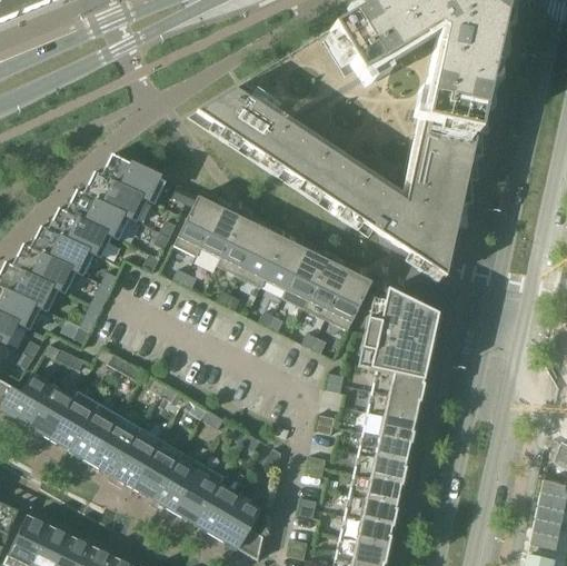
[(0,0),(0,22),(56,0),(0,0)]
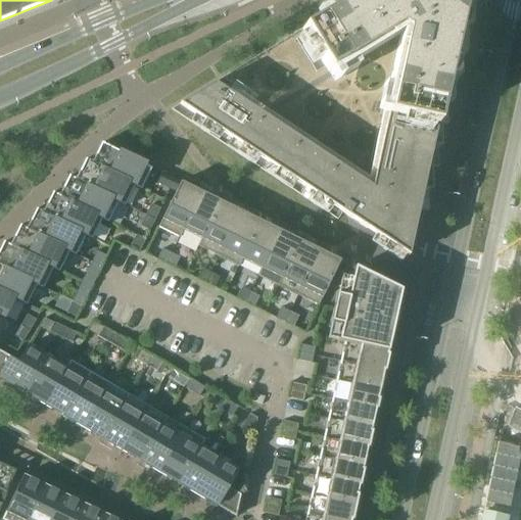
[(347,0),(174,106),(254,160),(328,208),(340,217),(344,209),(348,213),(389,239),(411,253),(421,206),(425,207),(458,59),(454,58),(460,27),(463,15),(464,12),(466,1),(466,0),(347,0)]
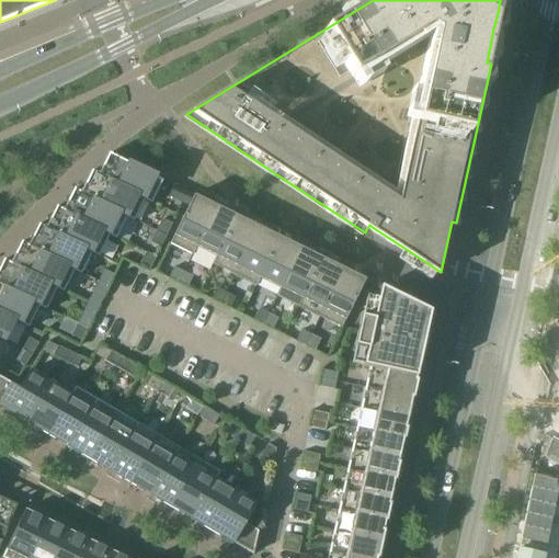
[(101,172),(100,173),(148,196),(147,197),(155,201),(166,178),(118,155),(114,162),(107,159),(101,172)]
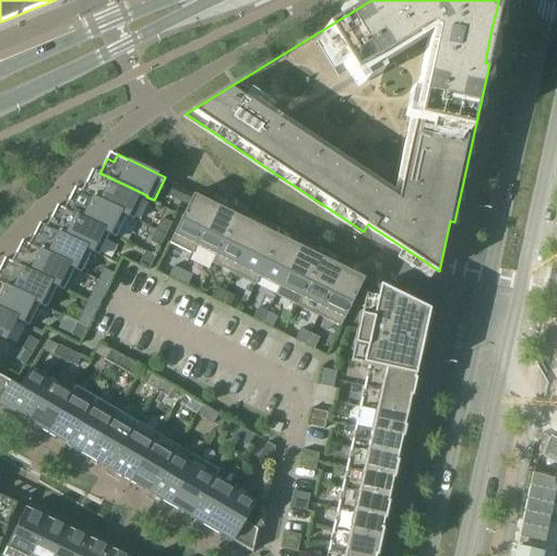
[(83,189),(82,190),(130,213),(129,214),(137,217),(146,197),(147,196),(99,173),(96,179),(90,176),(83,189)]
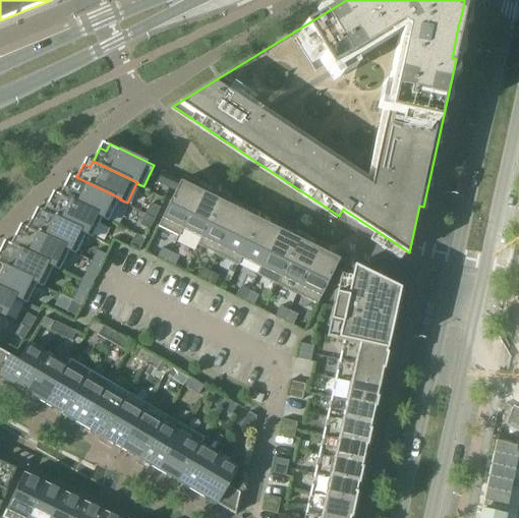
[(176,176),(164,170),(159,179),(172,185),(176,176)]
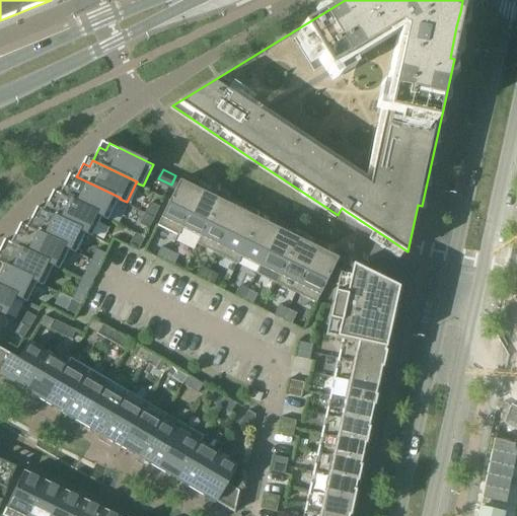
[(61,192),(60,193),(104,214),(103,215),(111,218),(120,199),(121,198),(76,176),(73,183),(67,179),(61,192)]
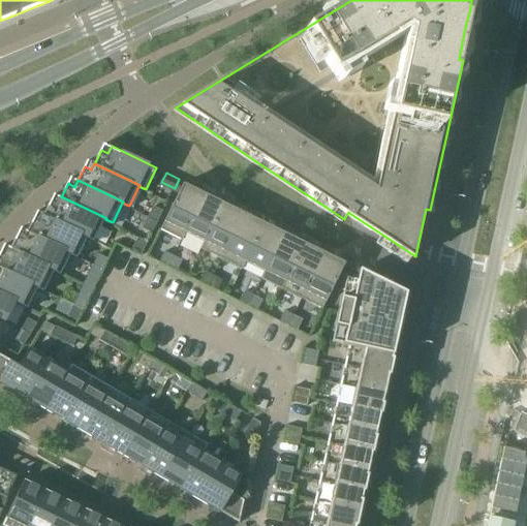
[(185,182),(162,227),(183,237),(184,238),(188,230),(186,229),(205,191),(185,182)]
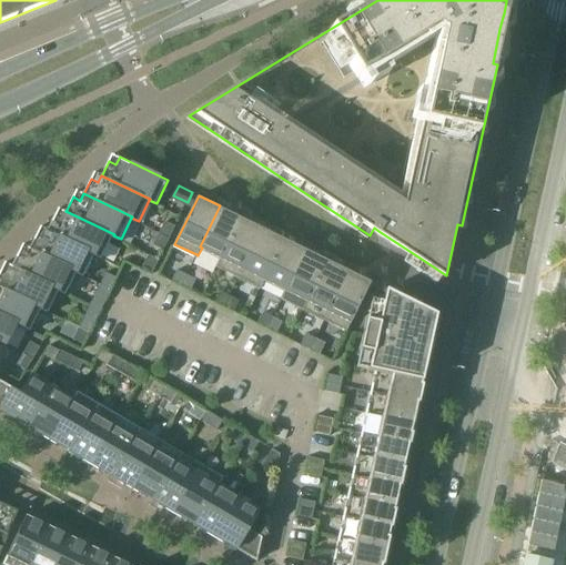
[(220,205),(200,246),(202,248),(222,258),(242,217),(220,205)]
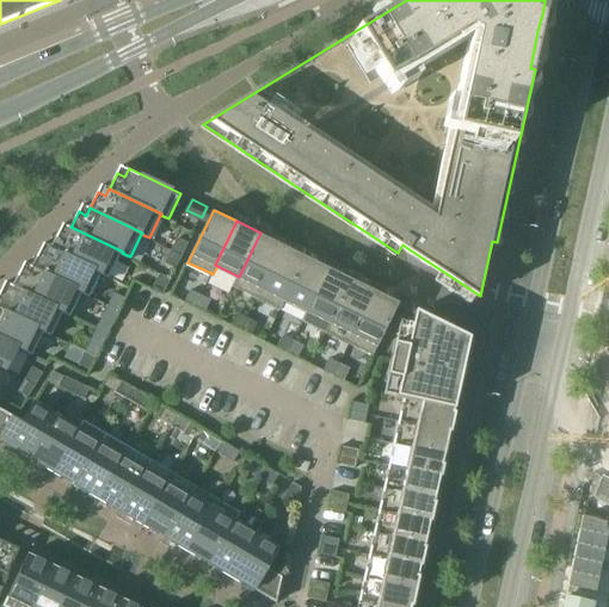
[(53,245),(51,246),(104,272),(103,272),(111,277),(122,253),(123,252),(71,227),(67,235),(60,231),(53,245)]
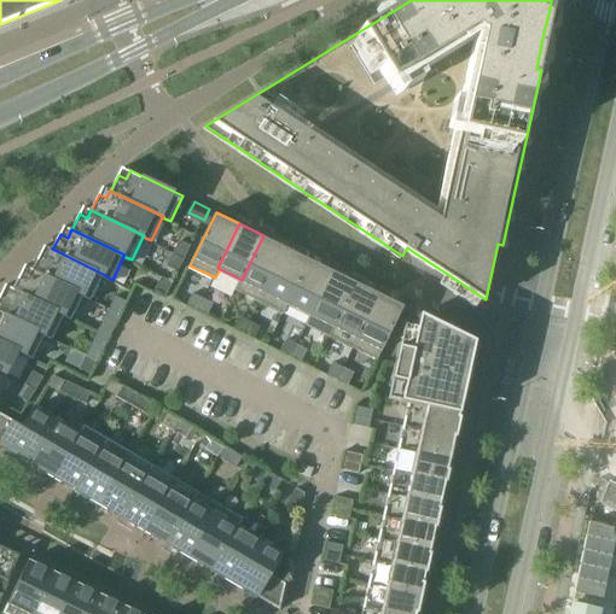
[(242,280),(237,288),(238,288),(261,300),(288,247),(263,235),(242,280)]
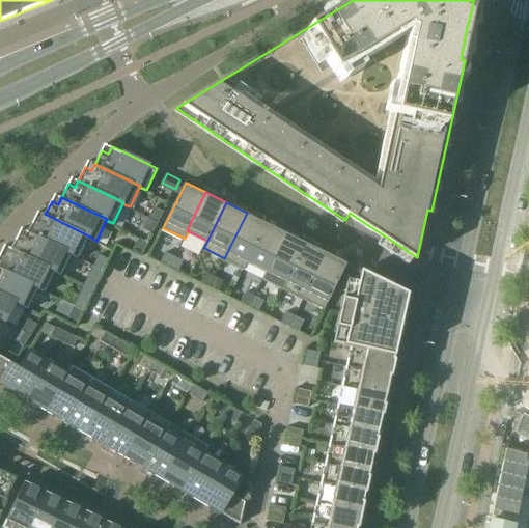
[(149,216),(160,221),(165,210),(156,204),(149,216)]
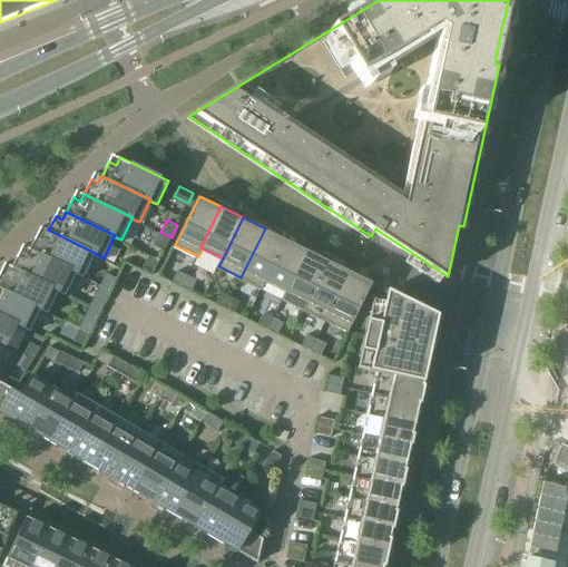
[(265,228),(241,277),(263,287),(267,280),(266,280),(286,238),(265,228)]
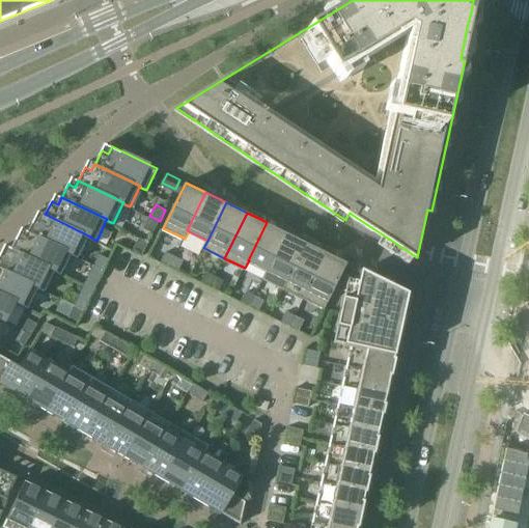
[(29,230),(28,231),(73,253),(73,254),(79,257),(89,237),(90,237),(45,214),(42,221),(35,218),(29,230)]
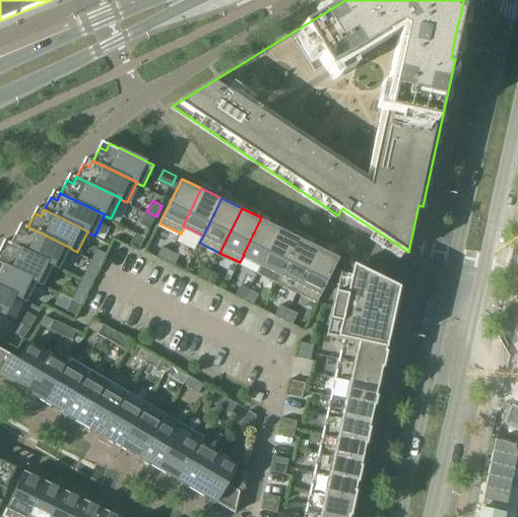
[(141,222),(150,228),(156,216),(146,211),(141,222)]
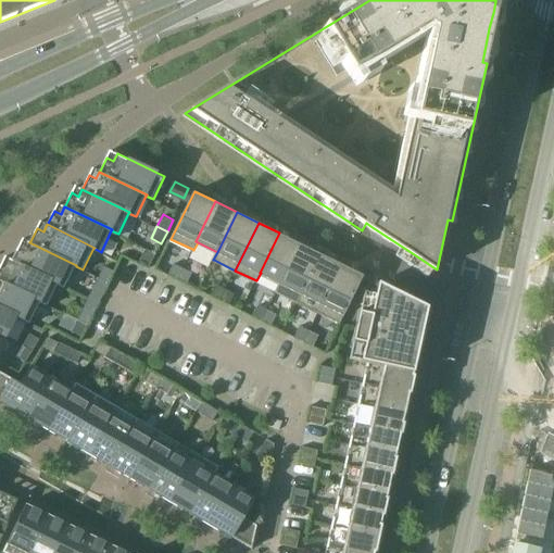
[(279,233),(260,273),(261,273),(281,284),(301,243),(279,233)]
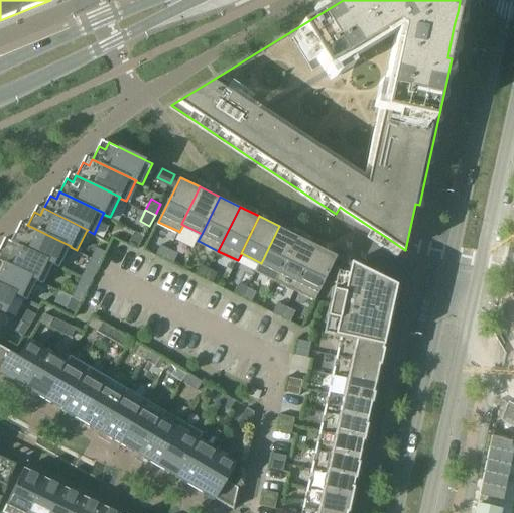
[(12,240),(11,241),(55,262),(54,263),(60,266),(71,247),(71,246),(27,225),(24,231),(17,228),(12,240)]
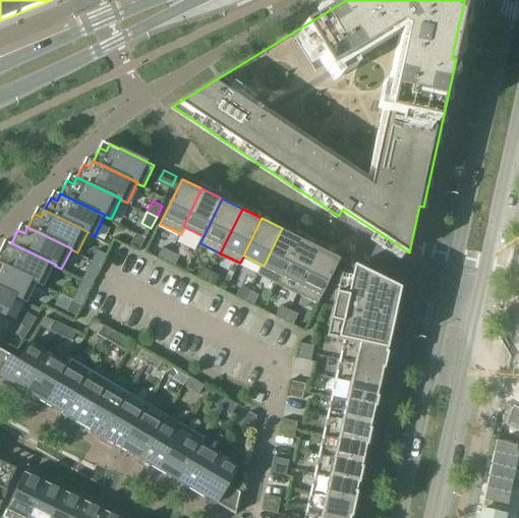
[(264,266),(260,273),(280,283),(301,238),(282,228),(264,266)]
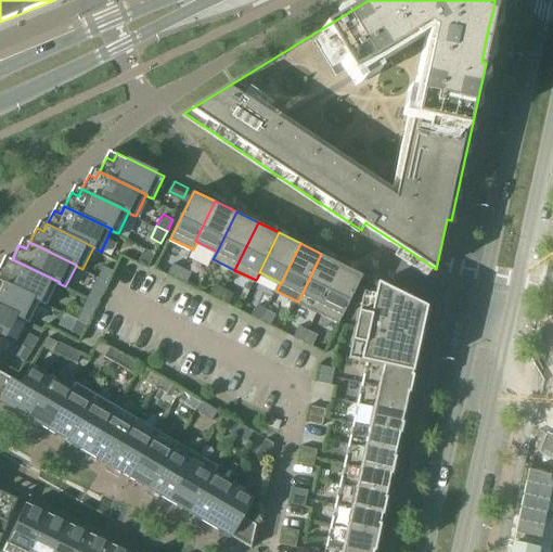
[(156,252),(146,247),(140,261),(150,266),(156,252)]
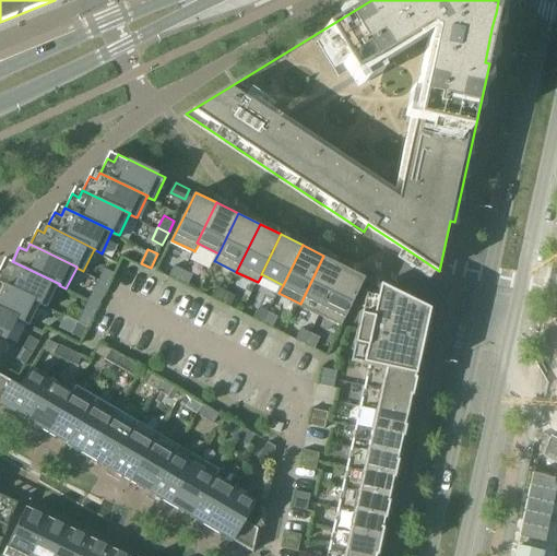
[(323,256),(300,304),(322,314),(345,265),(323,256)]
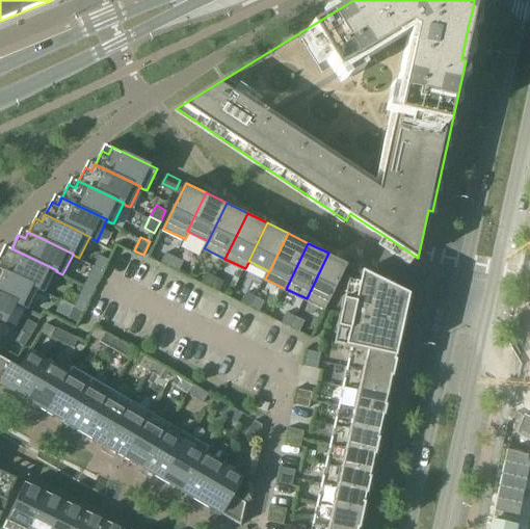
[(0,255),(0,267),(40,287),(40,288),(47,291),(56,271),(57,270),(11,248),(8,256),(1,253),(0,255)]
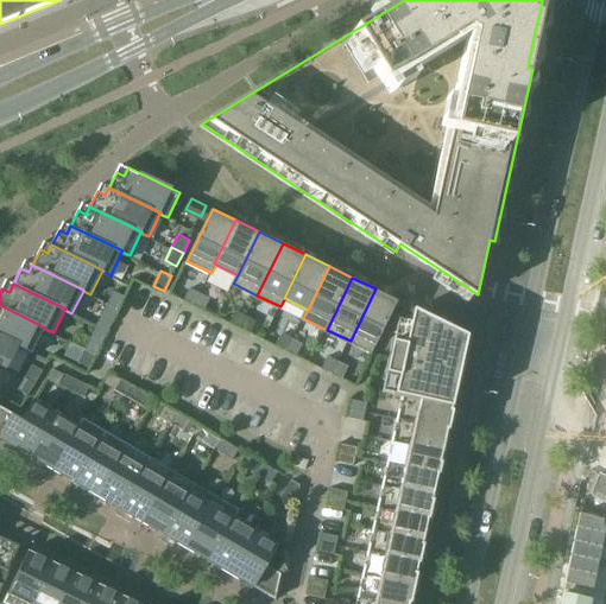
[(191,286),(185,297),(196,303),(202,291),(191,286)]
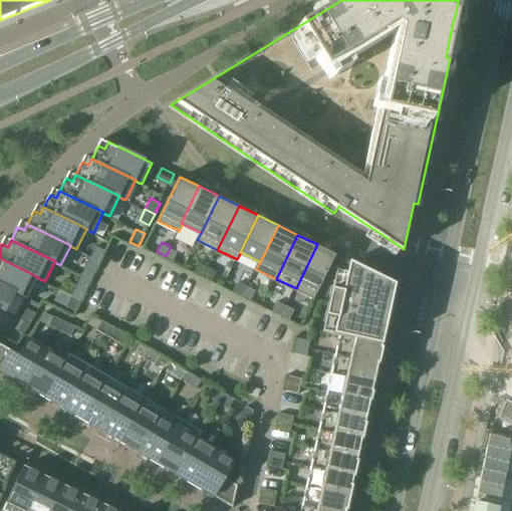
[(97,244),(92,255),(101,260),(106,249),(97,244)]
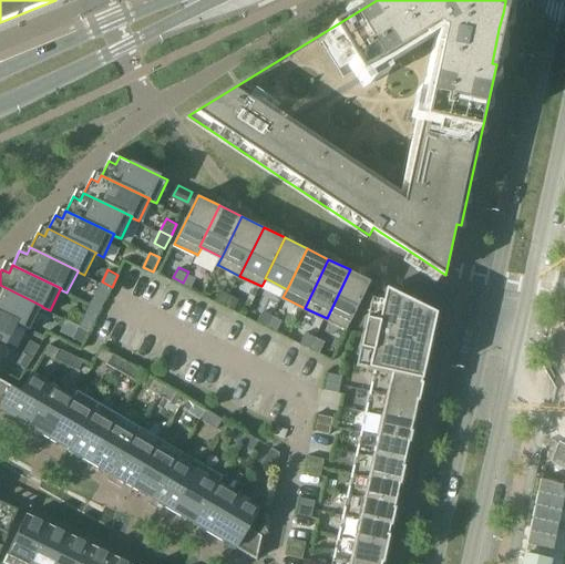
[(350,269),(327,318),(348,329),(358,307),(371,280),(350,269)]
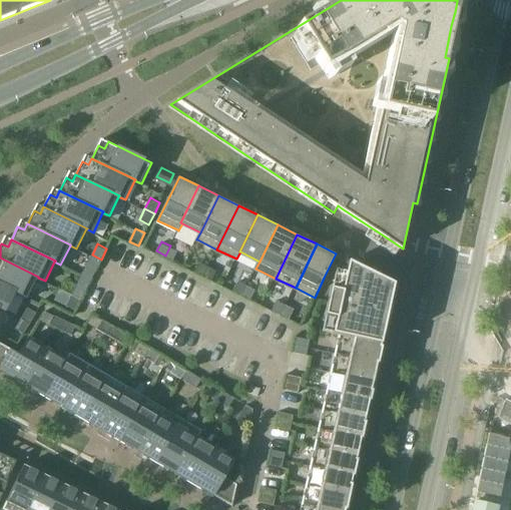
[(170,245),(165,256),(174,260),(178,249),(170,245)]
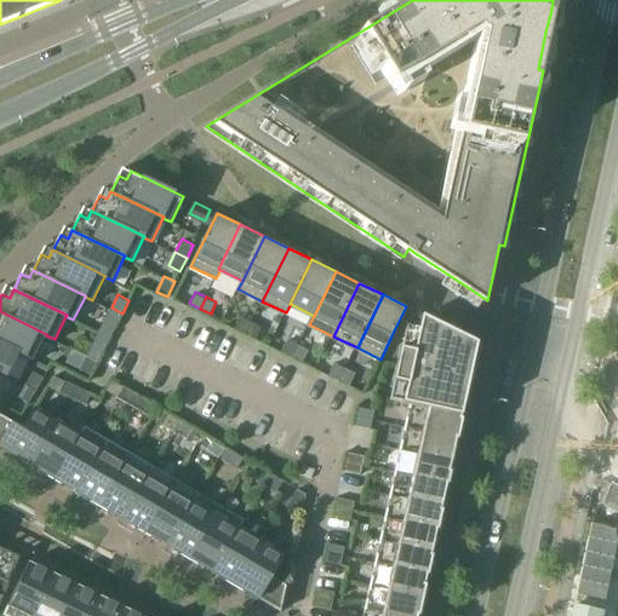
[(411,402),(463,414),(479,341),(406,306),(393,335),(417,341),(415,350),(401,347),(394,380),(407,383),(404,402),(411,403),(411,402)]
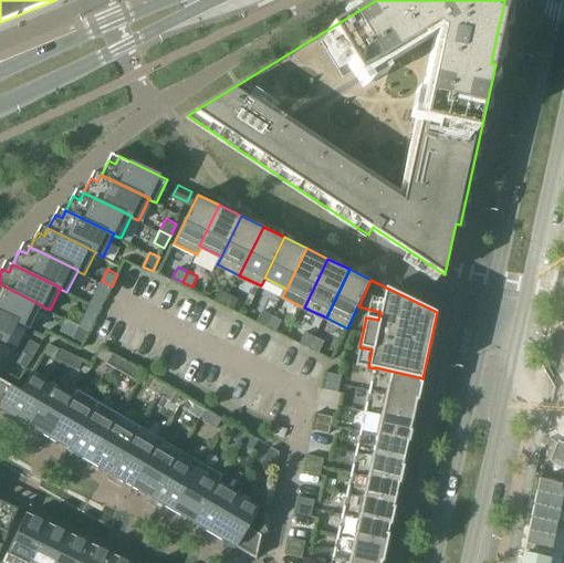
[(95,293),(105,299),(112,287),(102,281),(95,293)]
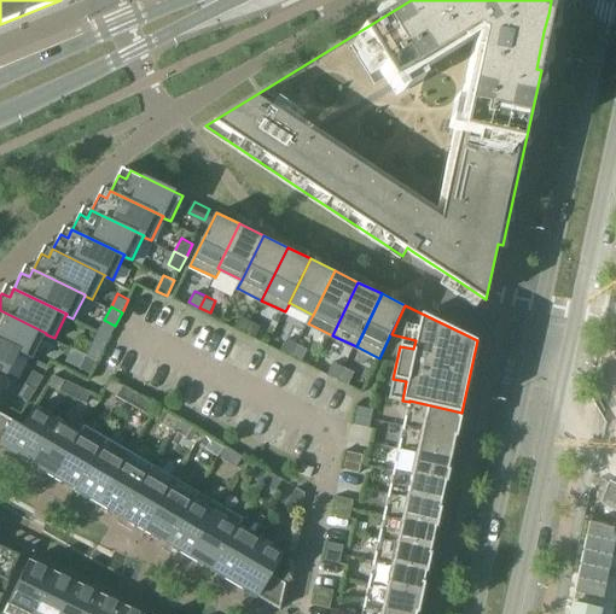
[(0,339),(19,349),(19,350),(34,357),(46,334),(46,333),(0,310),(0,339)]
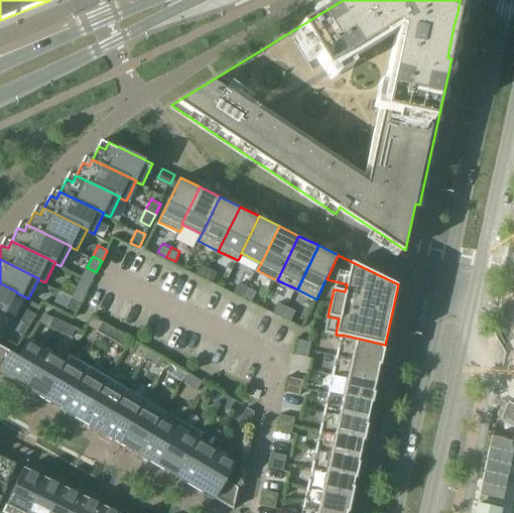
[(202,262),(197,271),(206,276),(210,266),(202,262)]
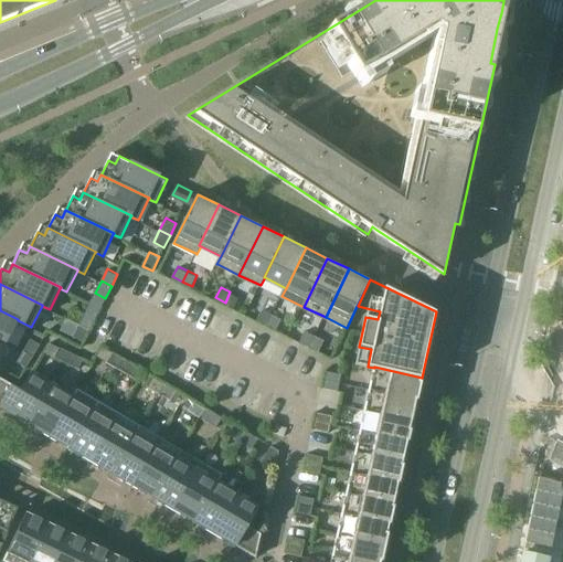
[(230,292),(225,303),(234,307),(240,297),(230,292)]
